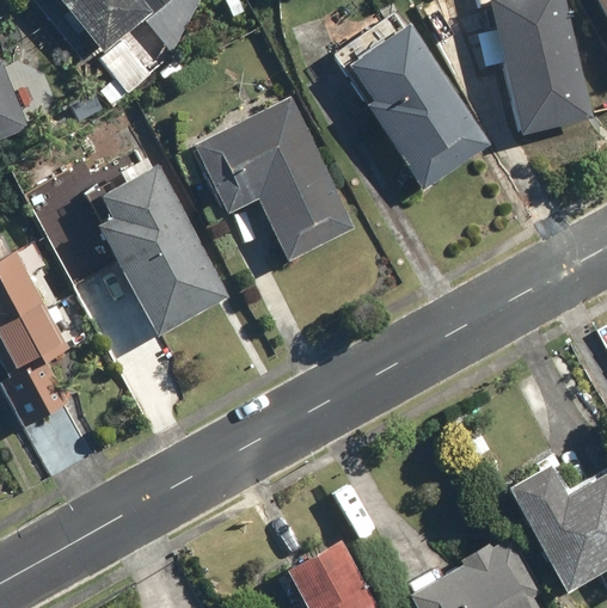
[(36,0),(86,59),(100,47),(106,54),(169,0),(36,0)]
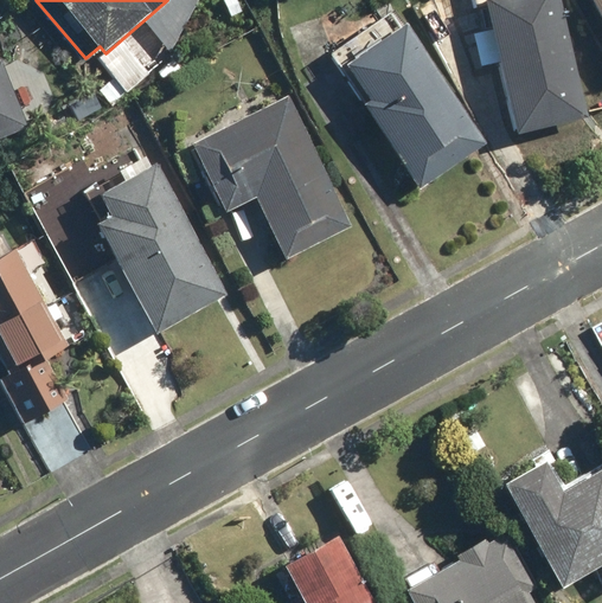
[(479,0),(513,139),(593,119),(563,0),(479,0)]
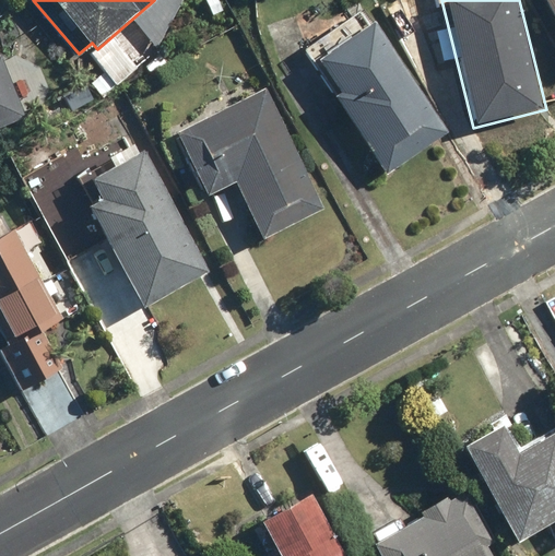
[(543,0),(554,21),(554,0),(543,0)]
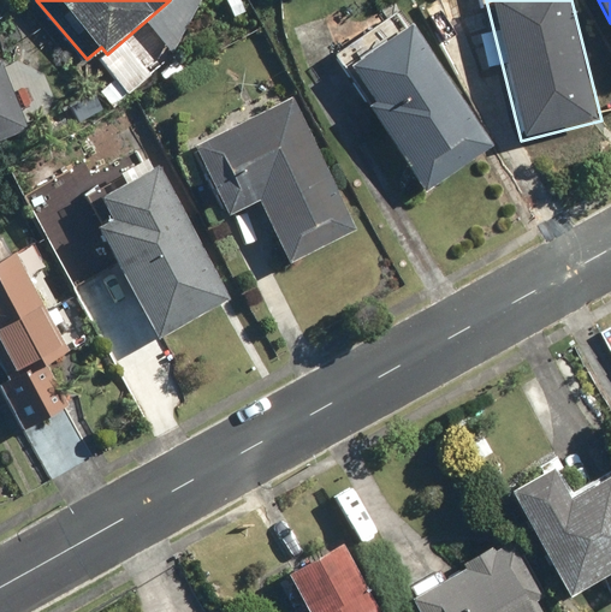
[(413,23),(349,66),(374,102),(366,107),(425,192),(494,144),(413,23)]
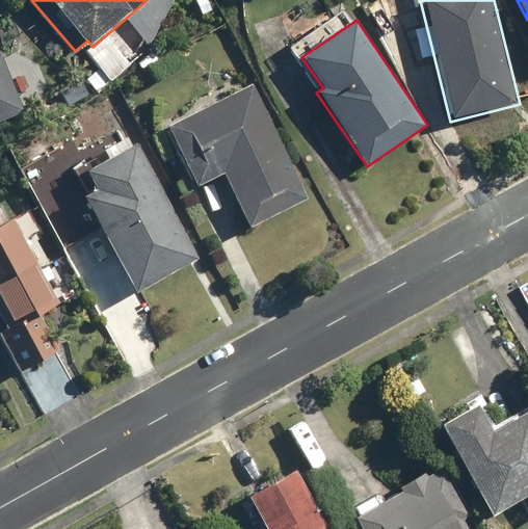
[(88,51),(114,80),(133,63),(108,33),(88,51)]
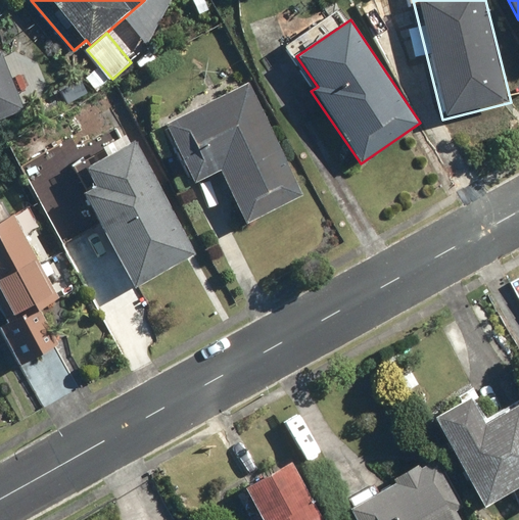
[(0,121),(27,109),(1,51),(0,51),(0,121)]
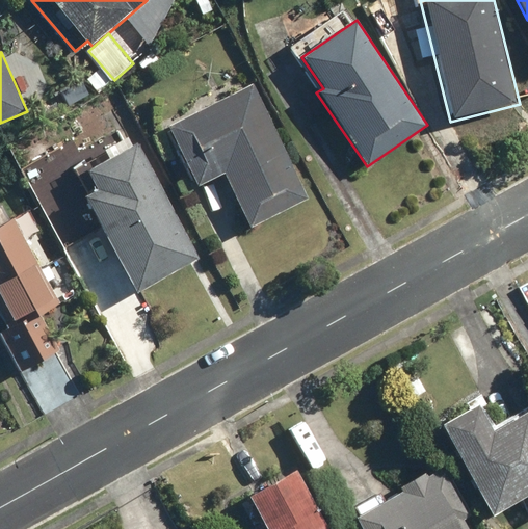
[(253,82),(166,125),(198,188),(225,175),(253,230),(312,201),(253,82)]
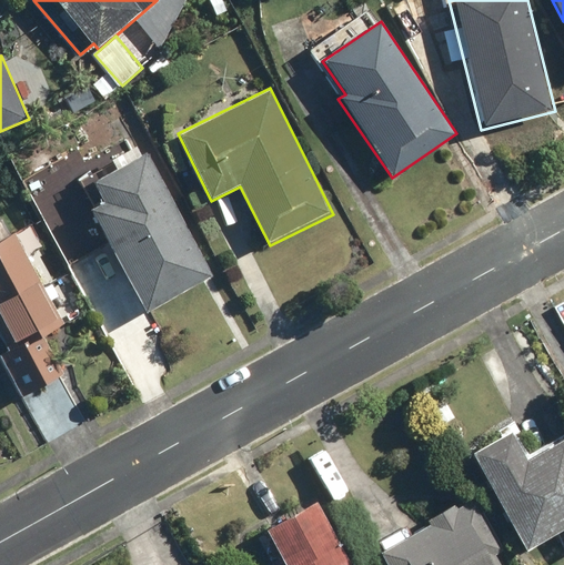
[(145,152),(93,182),(103,200),(91,207),(149,312),(213,276),(145,152)]
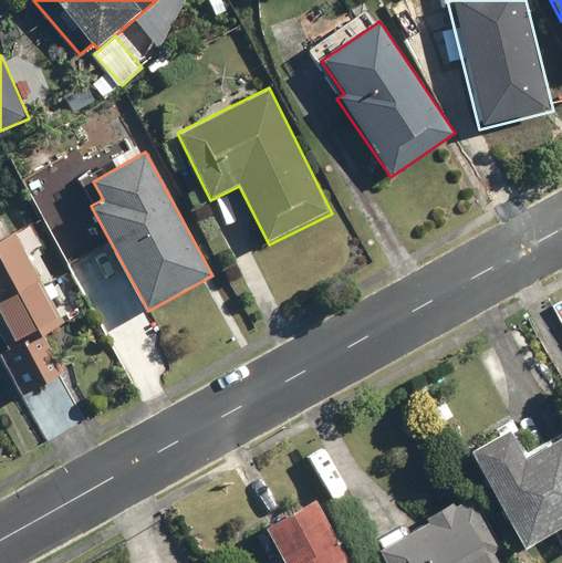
[(71,321),(20,230),(0,240),(0,320),(14,345),(3,351),(52,437),(91,416),(65,372),(69,369),(48,333),(71,321)]
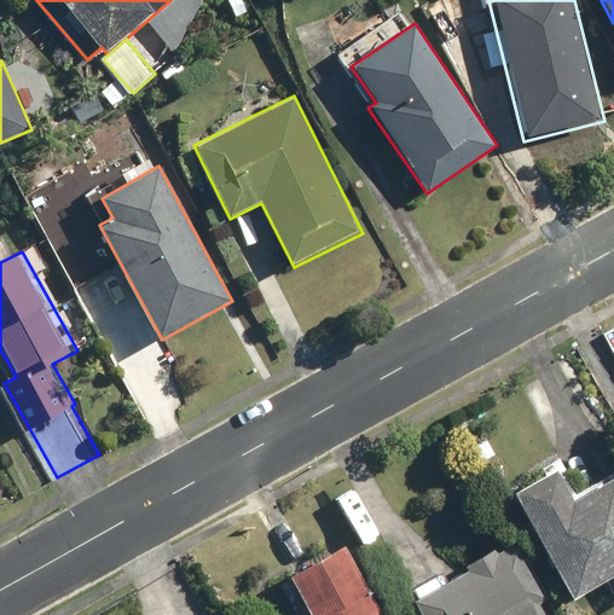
[(613,468),(575,491),(559,463),(513,489),(573,595),(613,573),(613,468)]
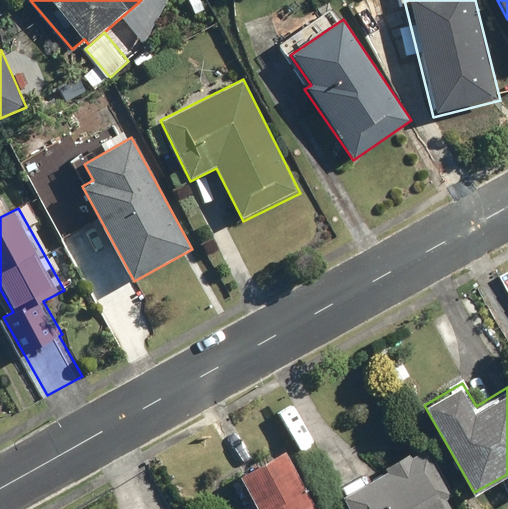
[(318,508),(285,447),(238,472),(257,508),(318,508)]
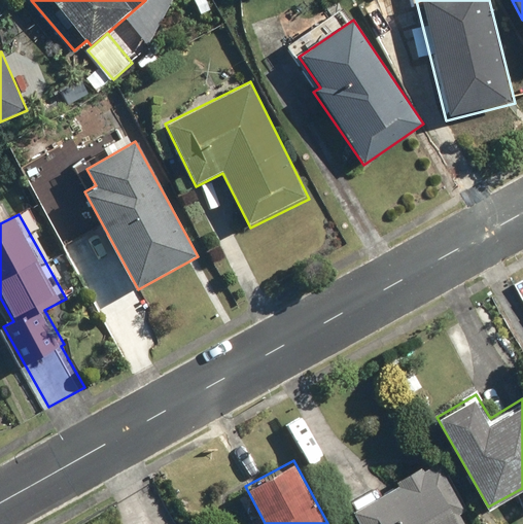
[(420,464),(396,478),(401,484),(352,512),(359,523),(476,523),(440,461),(424,469),(420,464)]
